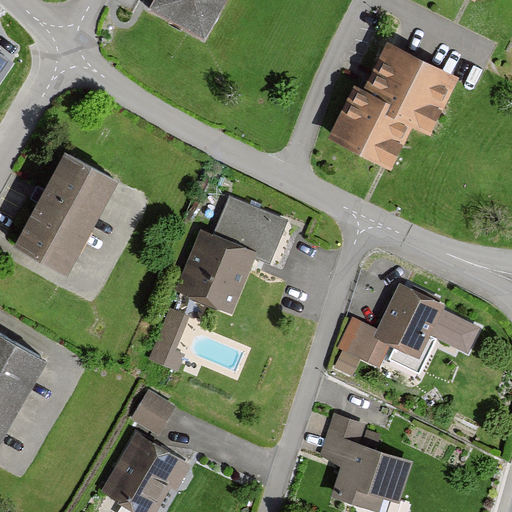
[(219,0),(148,0),(143,8),(199,38),(219,0)]
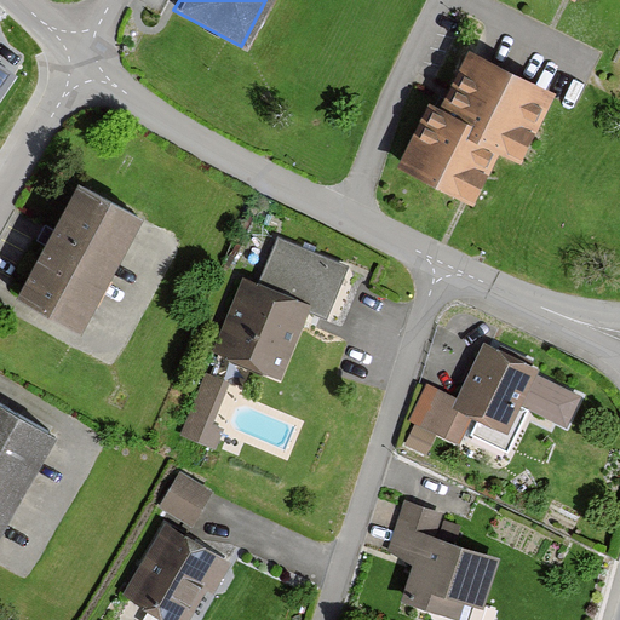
[(552,93),(468,52),(438,113),(426,107),(395,168),(468,205),(492,155),(516,167),(552,93)]
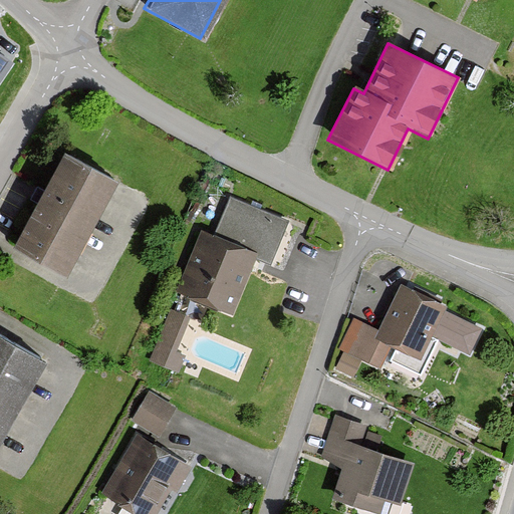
[(0,85),(15,64),(0,53),(0,85)]
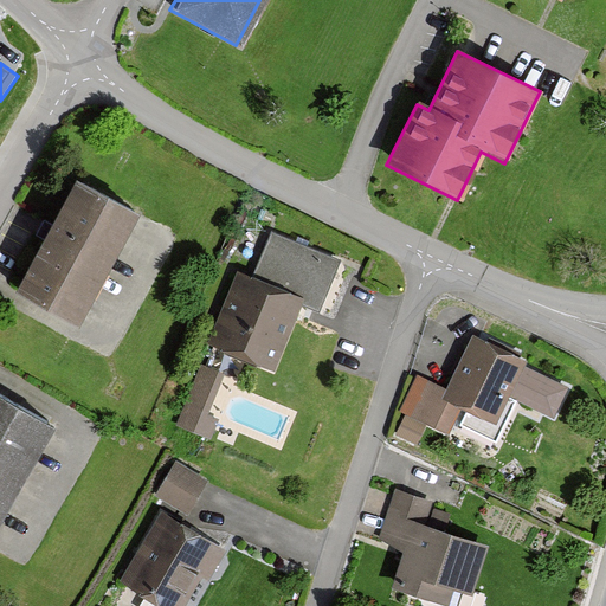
[(139,214),(76,181),(52,225),(49,232),(44,240),(15,292),(79,327),(139,214)]
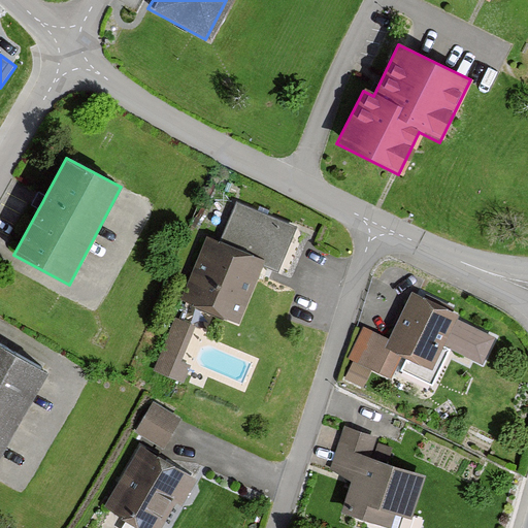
[(42,202),(45,196),(38,192),(35,198),(32,205),(38,209),(42,202)]
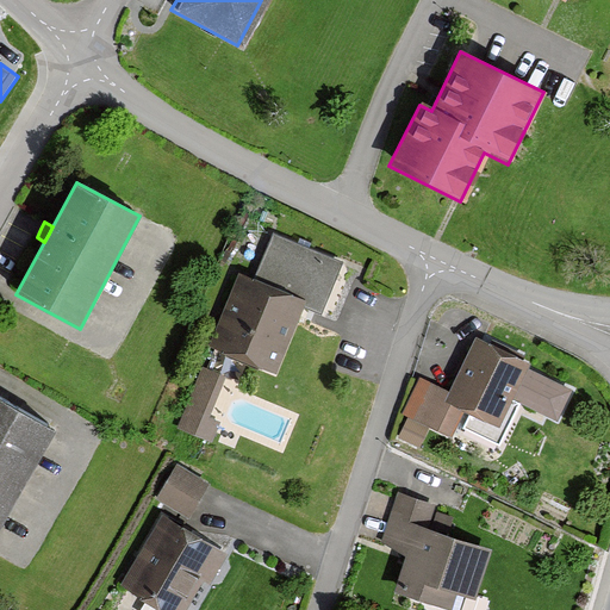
[(312,261),(261,243),(248,278),(237,274),(209,349),(279,375),(306,302),(298,299),(312,261)]
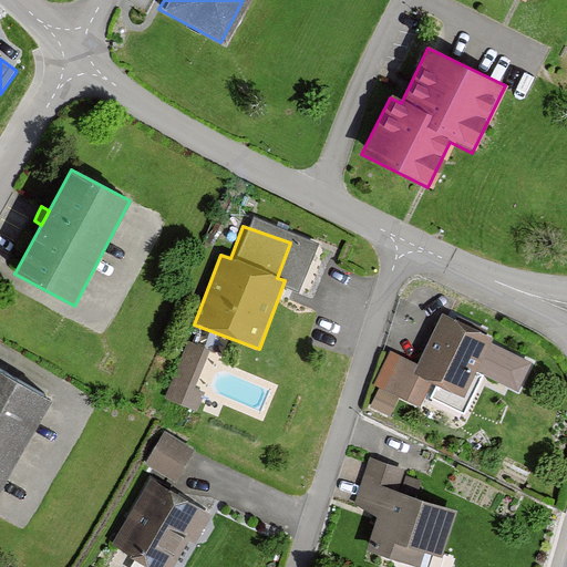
[(535,357),(442,312),(416,367),(391,354),(374,389),(420,410),(432,384),(463,400),(476,371),(519,391),(535,357)]
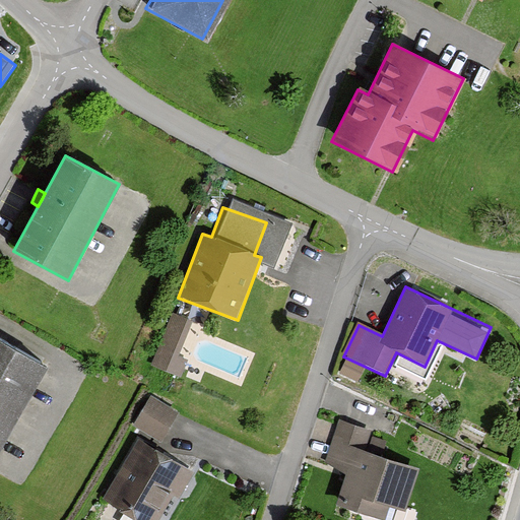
[(190,352),(182,349),(195,314),(174,306),(153,359),(184,370),(190,352)]
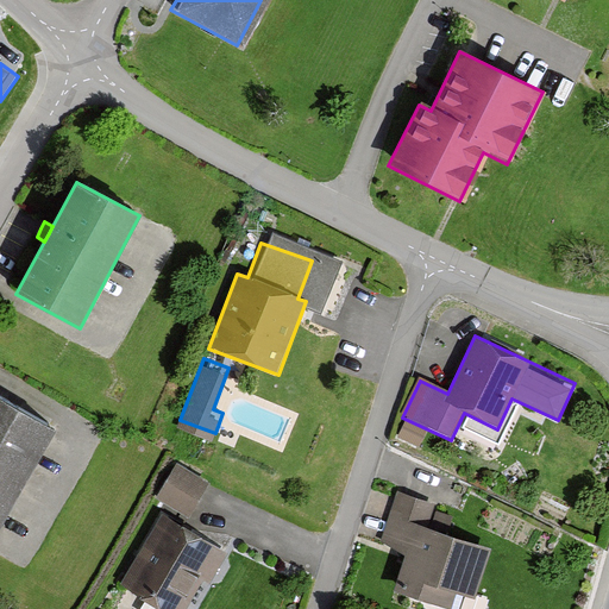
[(0,514),(48,427),(0,401),(0,514)]
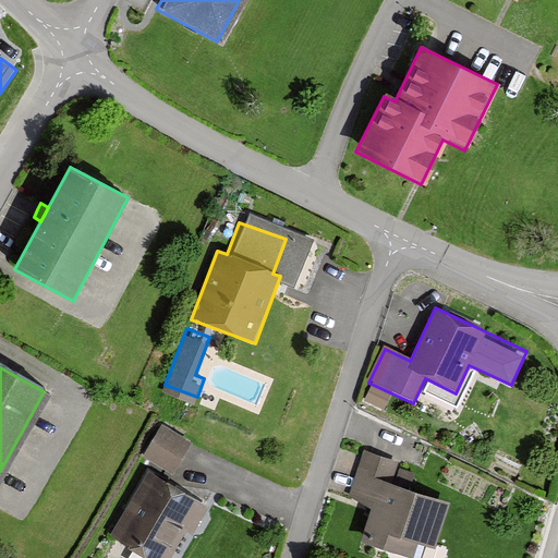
[(191,444),(159,426),(142,458),(173,475),(191,444)]
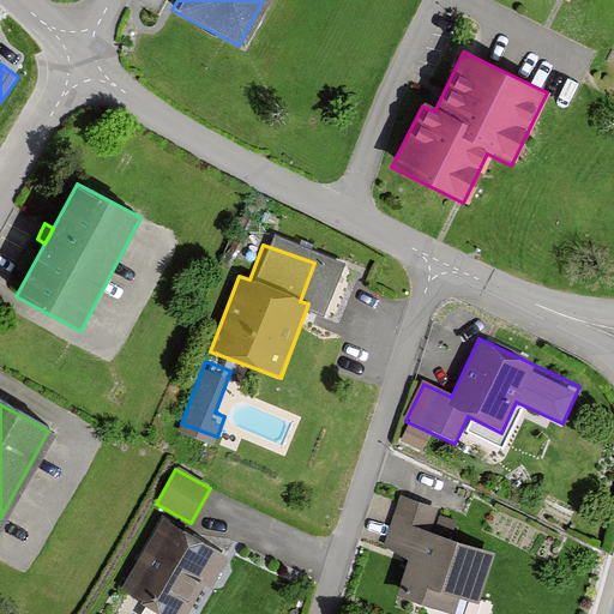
[(433,509),(399,497),(381,546),(409,555),(396,594),(452,613),(453,613),(459,599),(475,605),(494,553),(426,529),(433,509)]
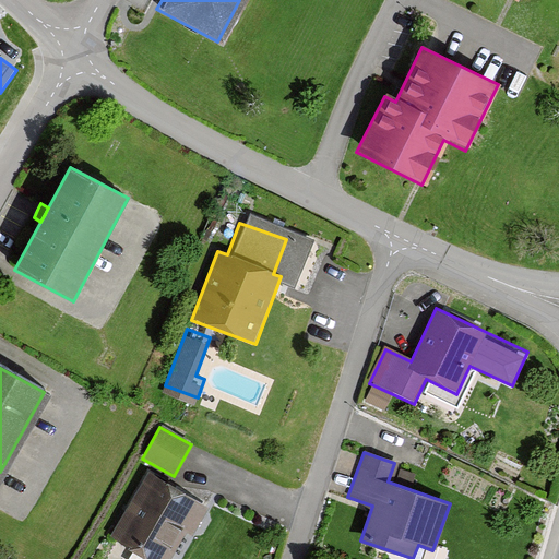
[(170,558),(204,508),(152,474),(111,536),(145,558),(170,558)]
